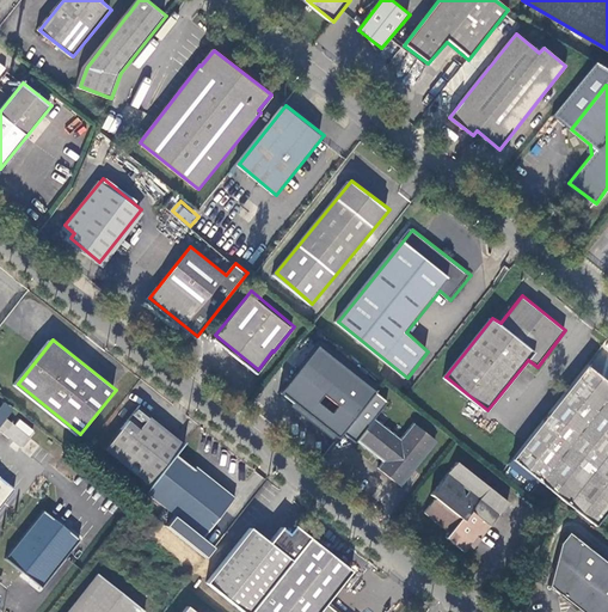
[(317,347),(281,392),(327,429),(327,428),(339,438),(356,417),(344,408),(363,384),(361,381),(323,352),(317,347)]
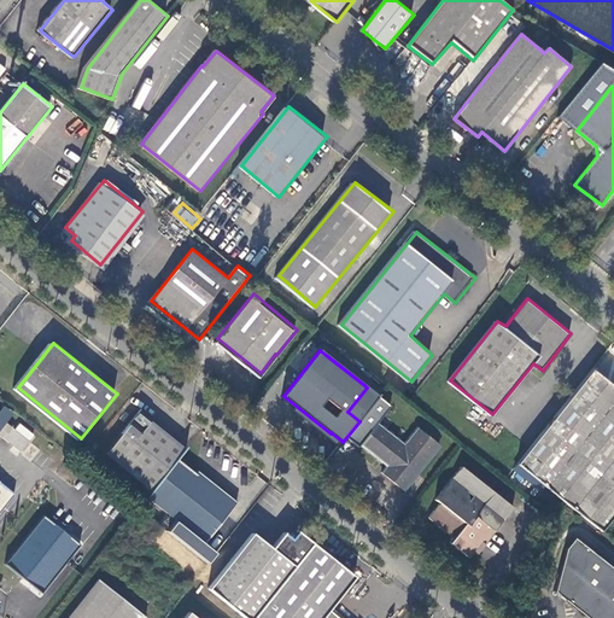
[(331,350),(326,355),(364,385),(368,380),(331,350)]
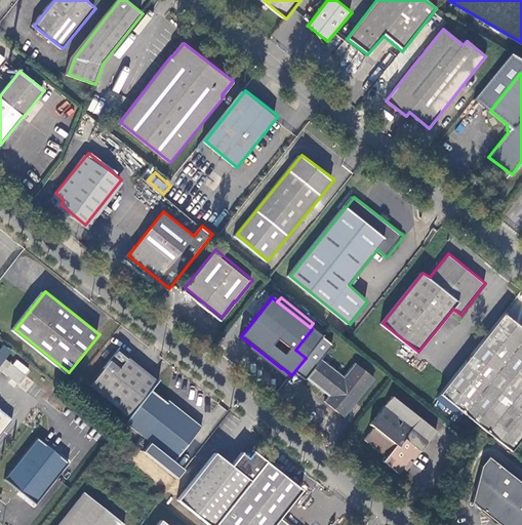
[(442,393),(466,412),(521,344),(521,326),(506,314),(442,393)]
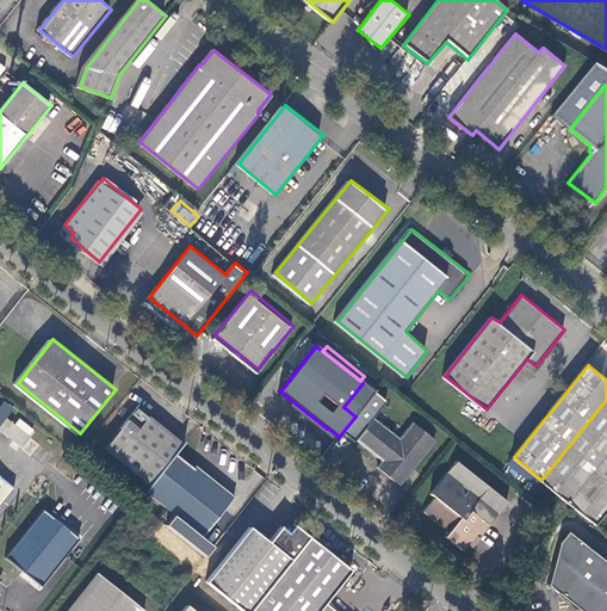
[(355,417),(367,426),(375,417),(388,401),(376,392),(355,417)]
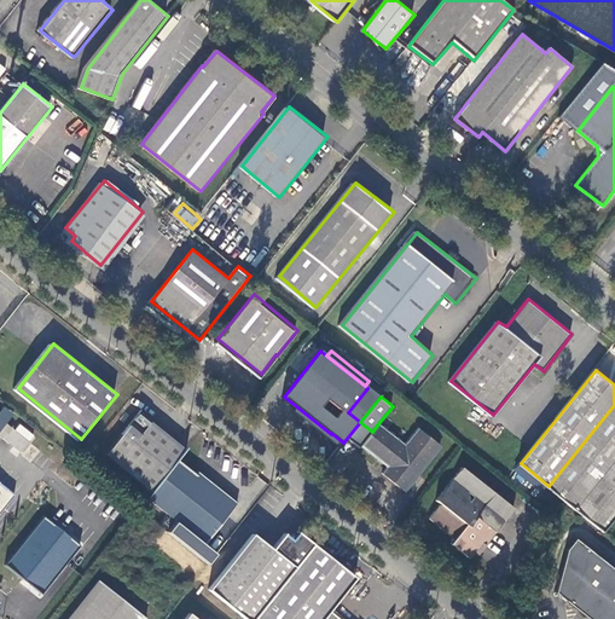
[(614,405),(549,486),(568,502),(576,509),(614,461),(614,405)]
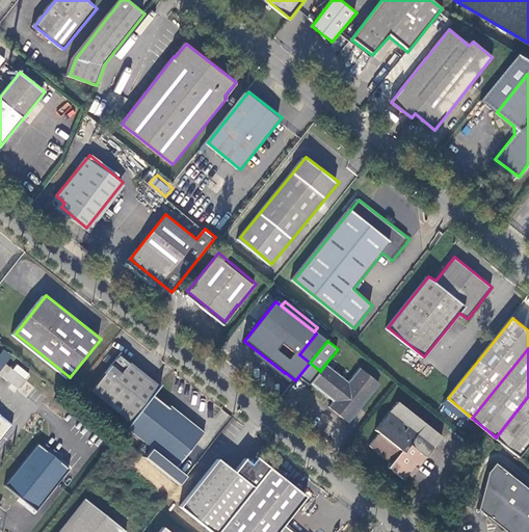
[(94,391),(133,422),(155,394),(162,386),(131,362),(133,360),(125,352),(94,391)]
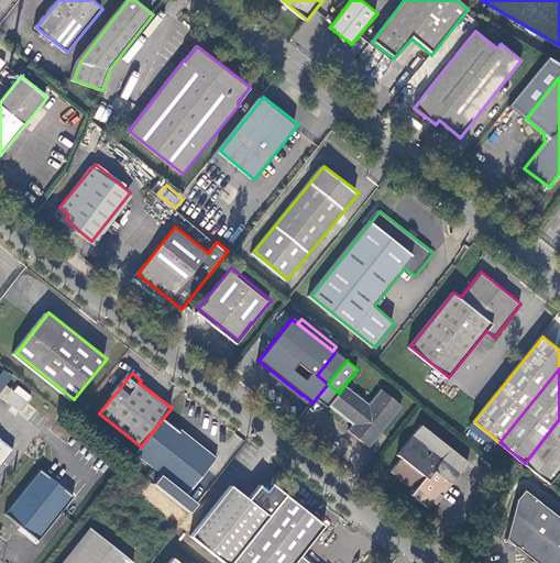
[(11,387),(7,384),(0,392),(0,393),(3,396),(11,387)]
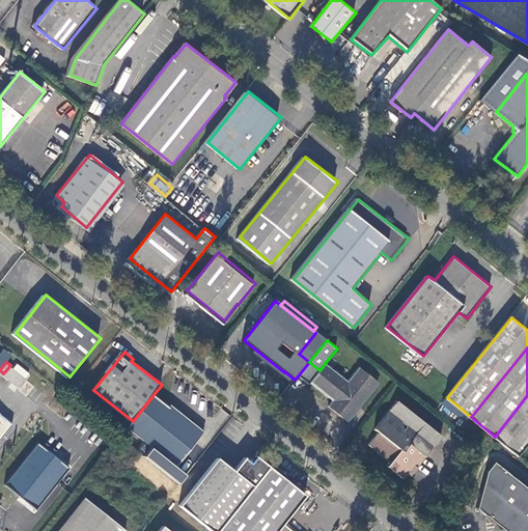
[(330,406),(349,421),(361,407),(380,383),(360,367),(350,381),(326,362),(320,370),(310,382),(334,400),(330,406)]
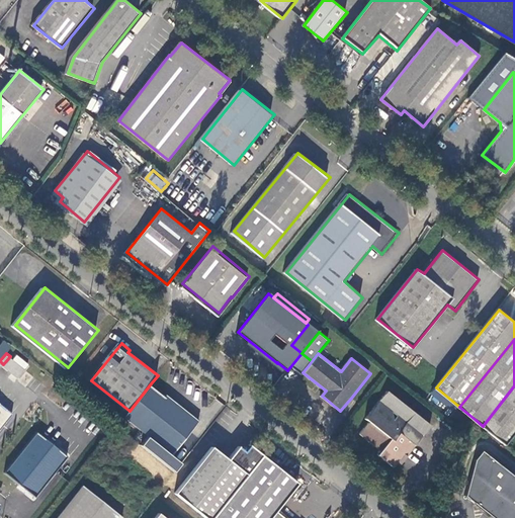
[(18,377),(25,368),(10,356),(3,364),(18,377)]
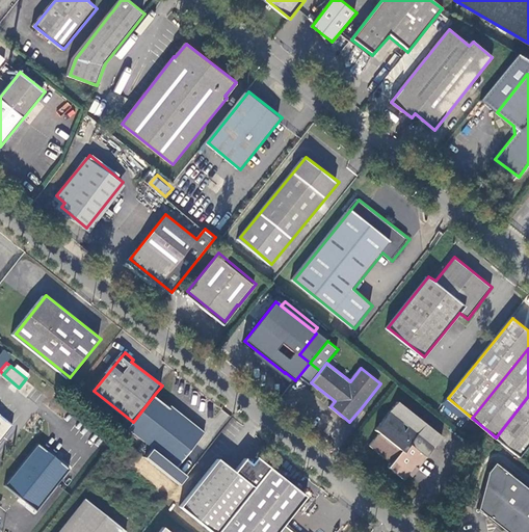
[(172,407),(155,394),(133,422),(130,426),(179,466),(205,432),(181,413),(180,415),(172,407)]
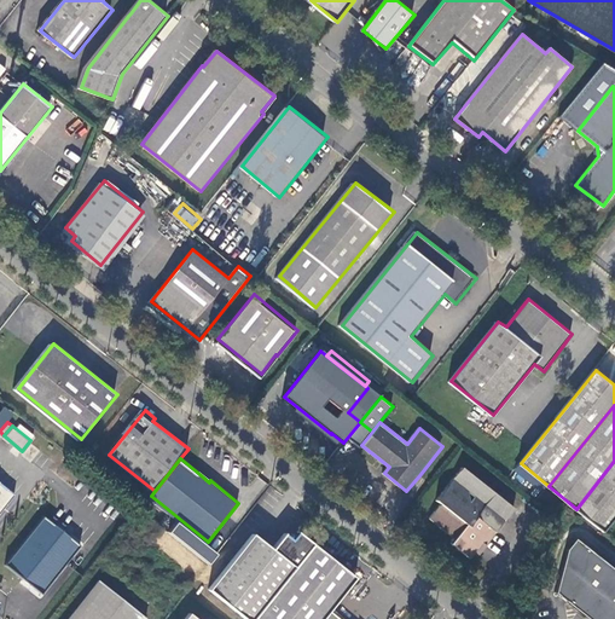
[(614,461),(576,509),(605,531),(614,519),(614,461)]
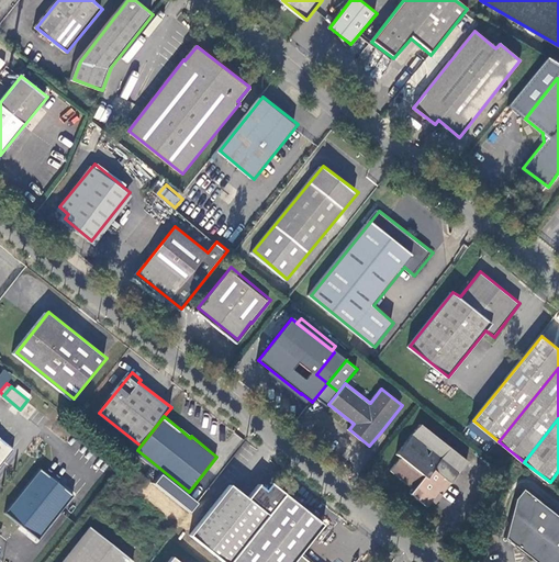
[(469,461),(422,424),(398,453),(402,457),(392,470),(415,489),(412,493),(428,506),(439,492),(443,494),(469,461)]
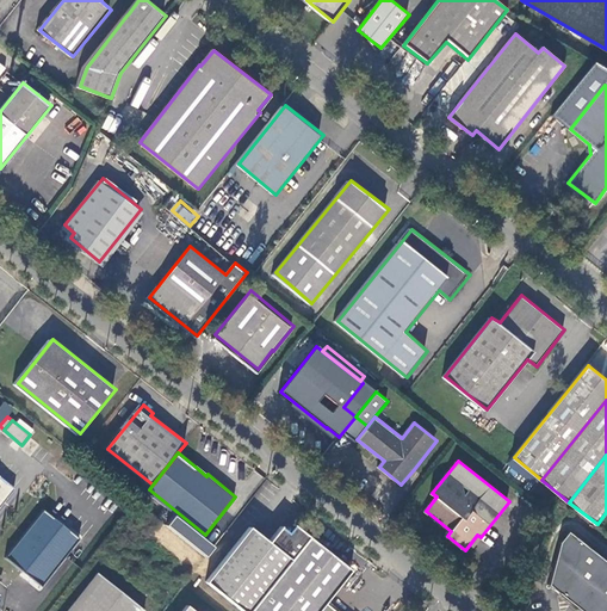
[(0,505),(14,487),(0,474),(0,505)]
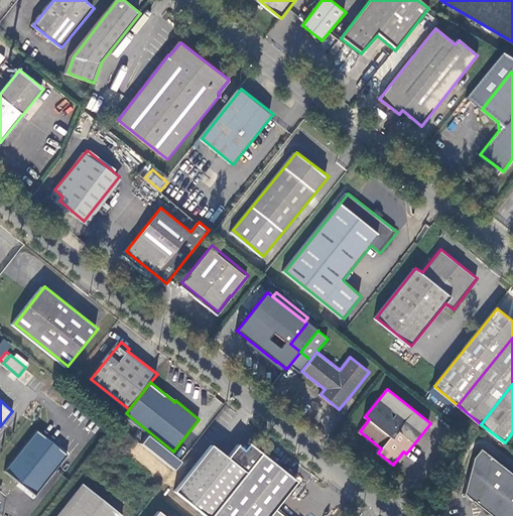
[(34,495),(68,455),(37,430),(4,470),(18,481),(18,486),(22,488),(25,488),(34,495)]
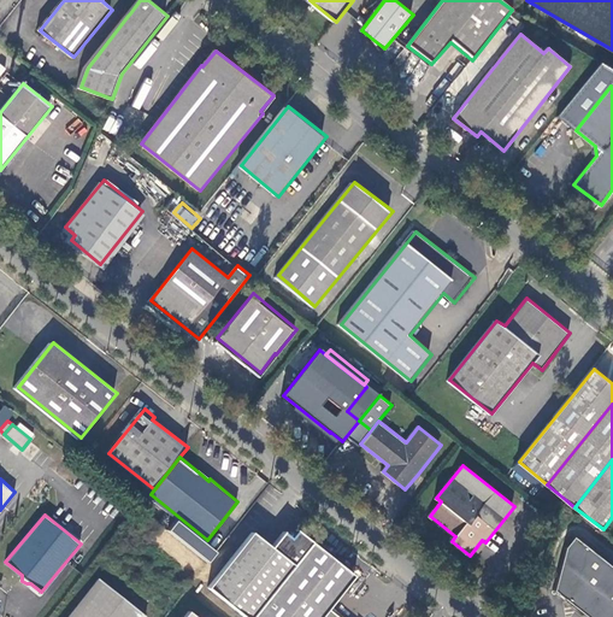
[(210,586),(248,616),(254,616),(314,542),(302,533),(300,530),(296,533),(290,528),(288,530),(286,529),(278,538),(272,545),(254,532),(210,586)]
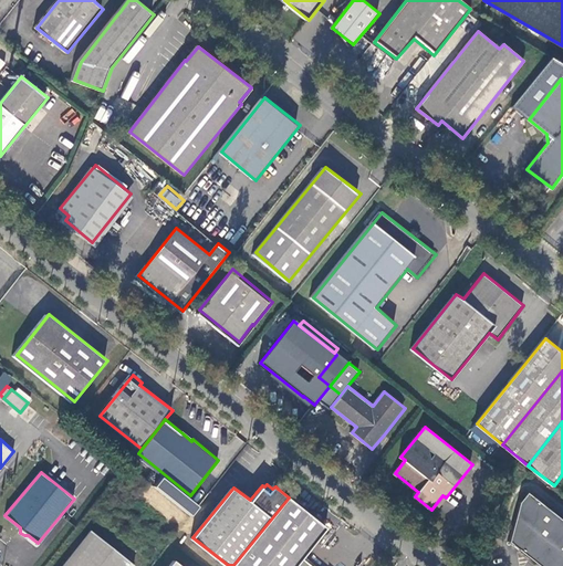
[(511,541),(542,565),(562,565),(562,519),(529,492),(521,503),(511,541)]
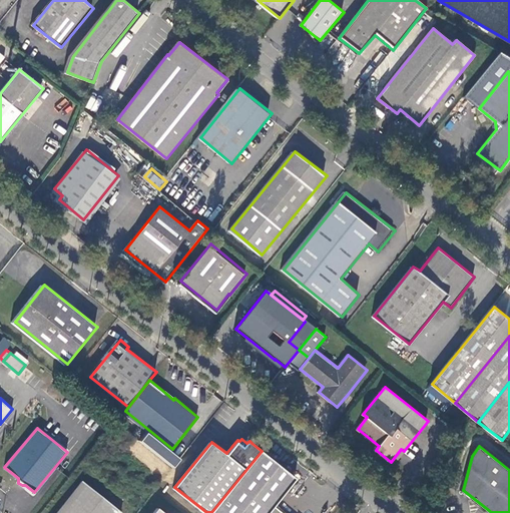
[(295,479),(262,451),(211,512),(283,512),(274,505),(295,479)]
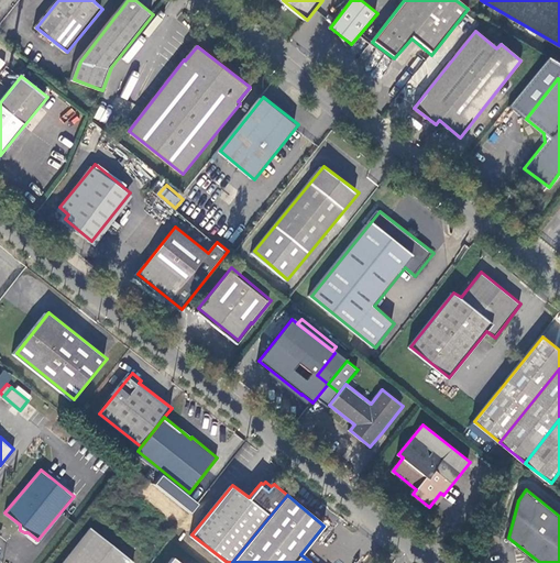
[(133,562),(134,561),(91,528),(63,562),(133,562)]
